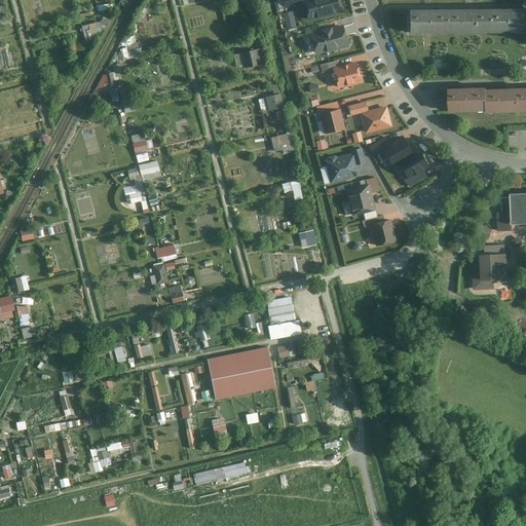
[(299,0),(279,0),(283,8),(300,4),(299,0)]
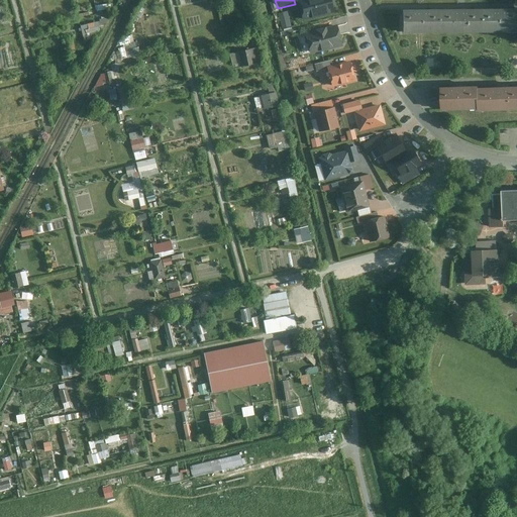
[(332,0),(296,0),(302,23),(336,14),(332,0)]
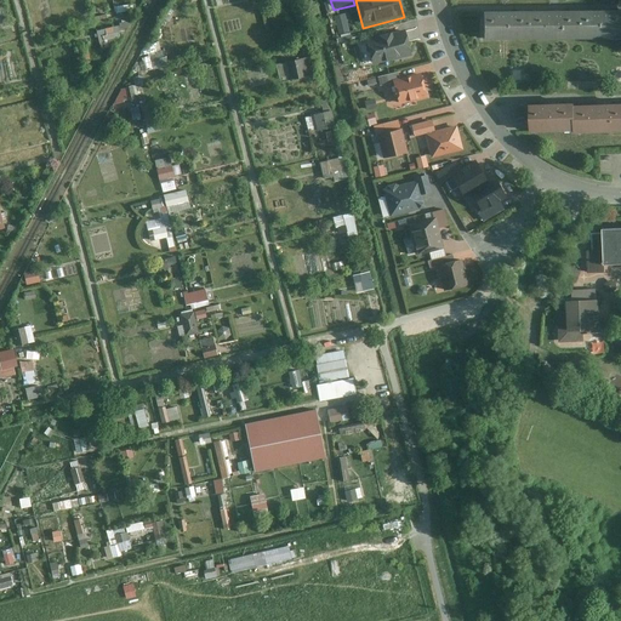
[(337,15),(340,33),(353,30),(351,12),(337,15)]
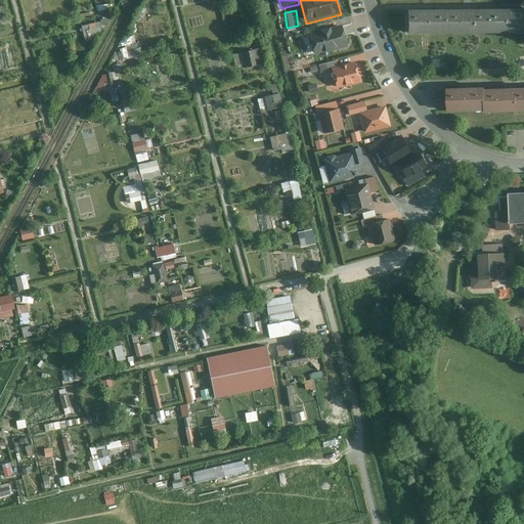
[(523,35),(523,10),(491,11),(491,36),(523,35)]
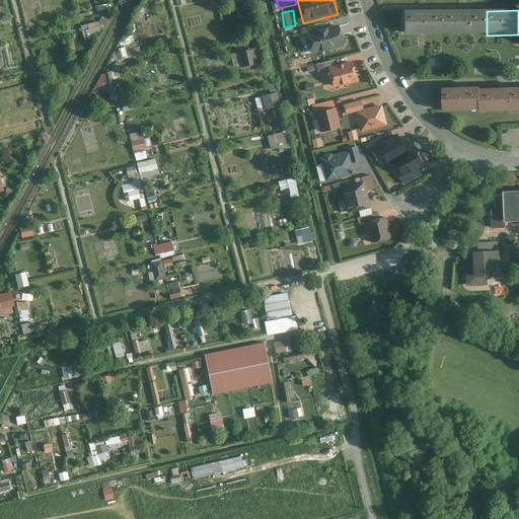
[(441,35),(440,11),(402,12),(402,35),(441,35)]
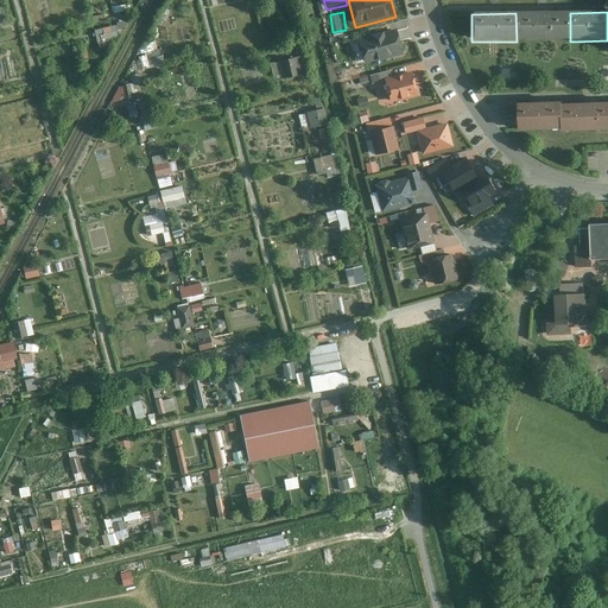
[(570,42),(570,13),(515,13),(517,42),(570,42)]
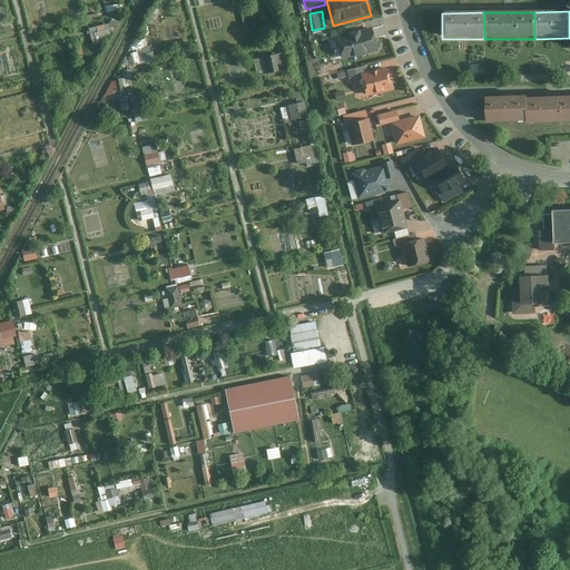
[(92,41),(112,39),(111,23),(91,26),(92,41)]
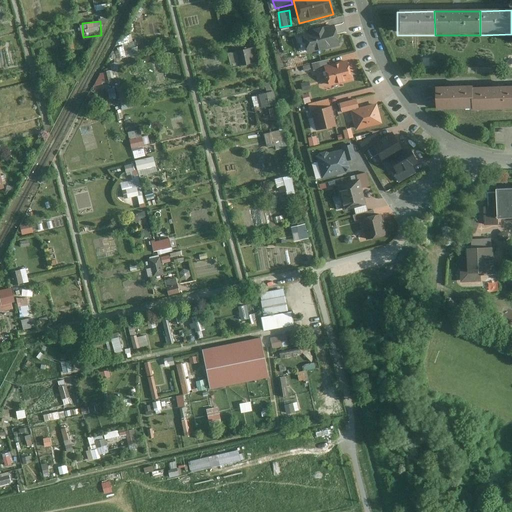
[(306,55),(339,47),(333,24),(301,33),(306,55)]
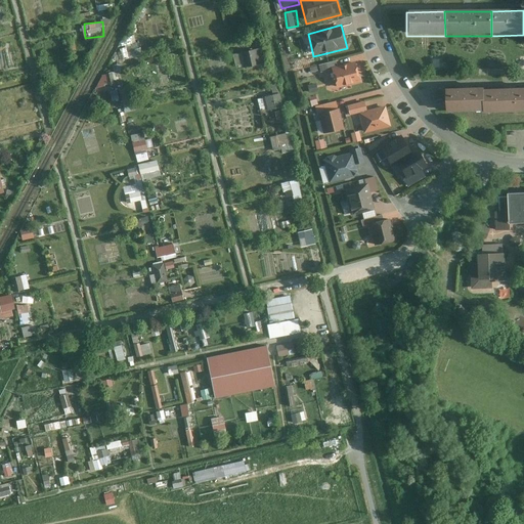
[(125,47),(121,48),(124,59),(142,55),(140,45),(137,45),(135,35),(123,38),(125,47)]
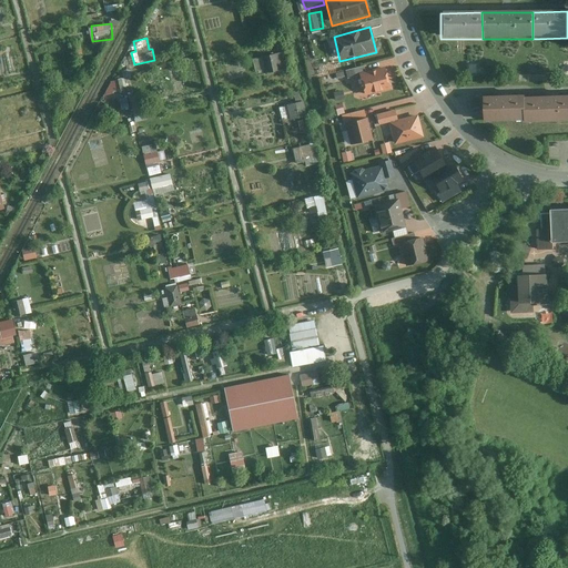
[(255,56),(256,72),(286,70),(285,53),(255,56)]
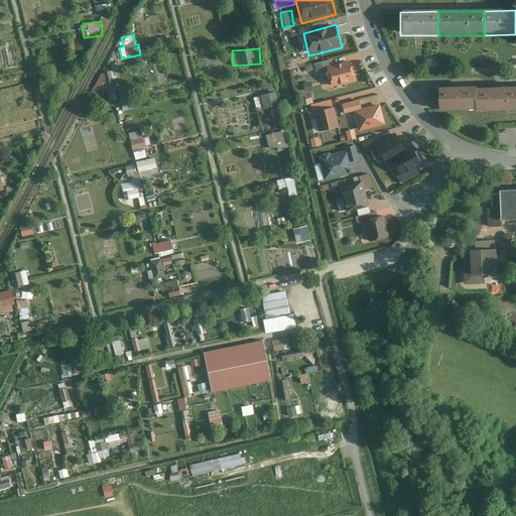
[(331,59),(312,65),(315,73),(327,70),(327,69),(333,67),(331,59)]
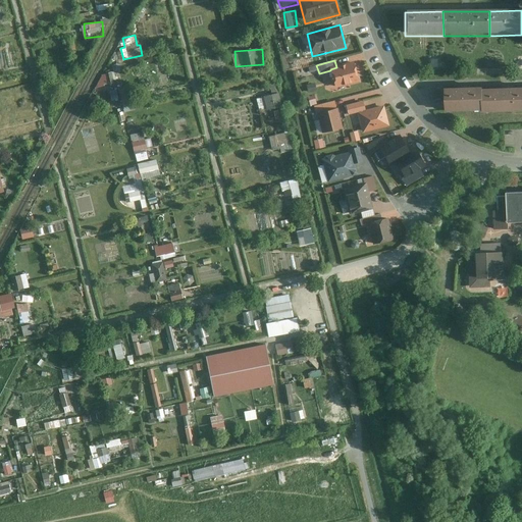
[(335,89),(358,83),(354,63),(336,67),(330,69),(330,70),(335,89)]
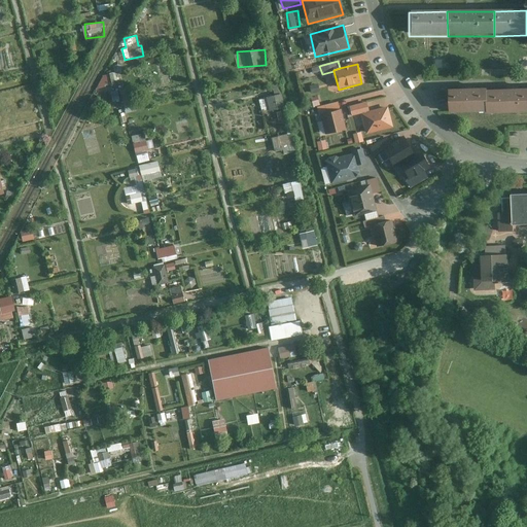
[(102,75),(104,84),(116,81),(114,72),(102,75)]
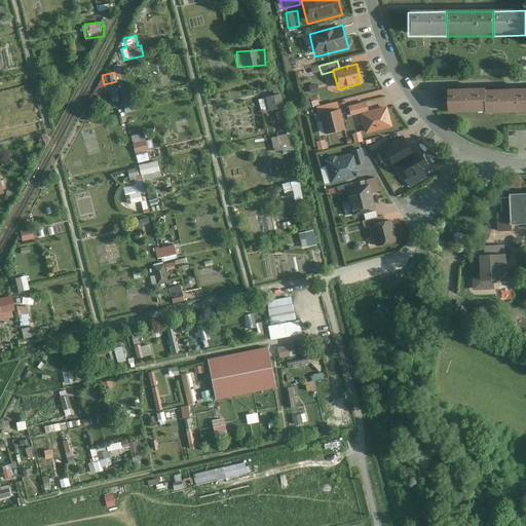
[(486,88),(449,89),(450,115),(487,114),(486,90),(486,88)]
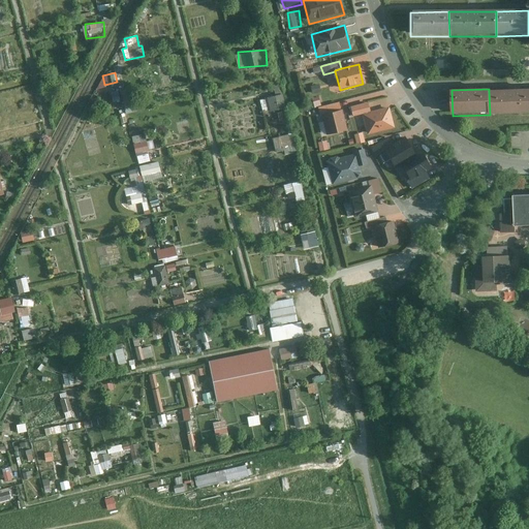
[(528,89),(489,91),(490,115),(490,118),(528,116),(528,89)]
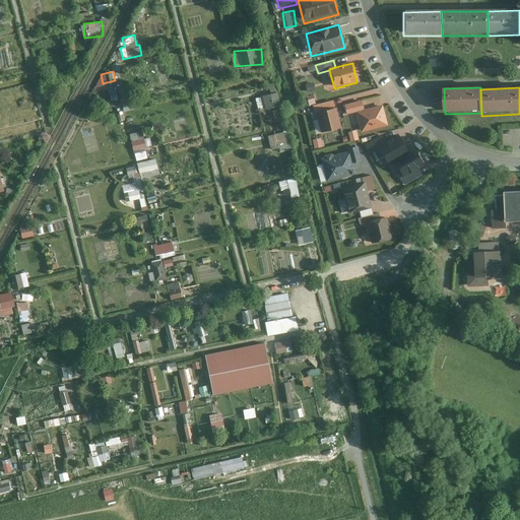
[(259,109),(279,108),(278,93),(258,95),(259,109)]
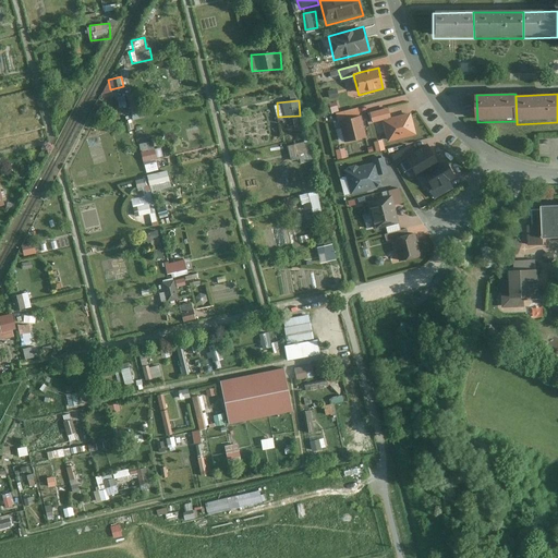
[(336,116),(338,122),(360,117),(358,109),(336,116)]
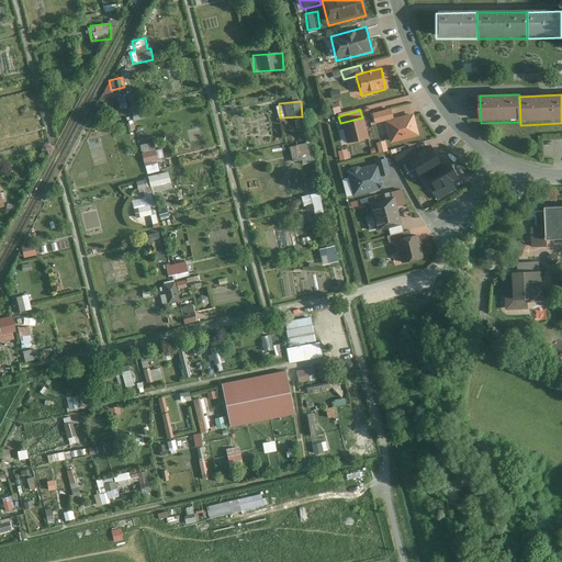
[(390,110),(371,114),(374,125),(384,123),(393,120),(390,110)]
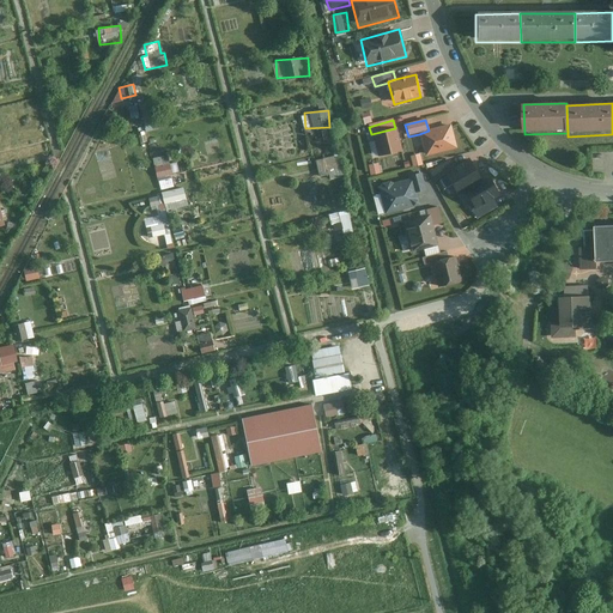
[(419,134),(425,157),(456,150),(450,126),(429,131),(419,134)]
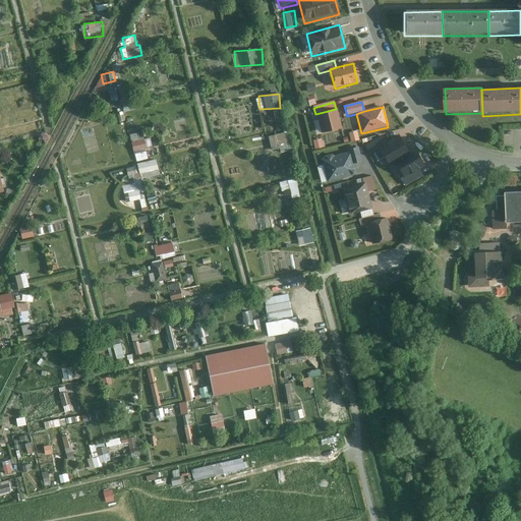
[(336,109),(315,114),(321,134),(341,128),(336,109)]
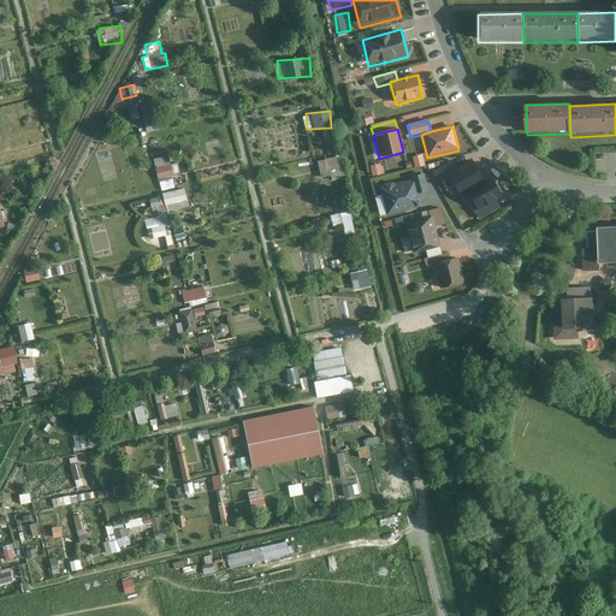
[(424,154),(415,155),(416,165),(425,164),(424,154)]
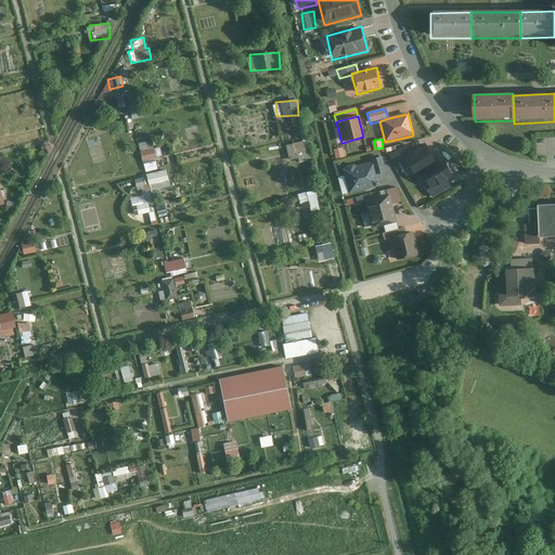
[(141,142),(144,170),(158,169),(154,140),(141,142)]
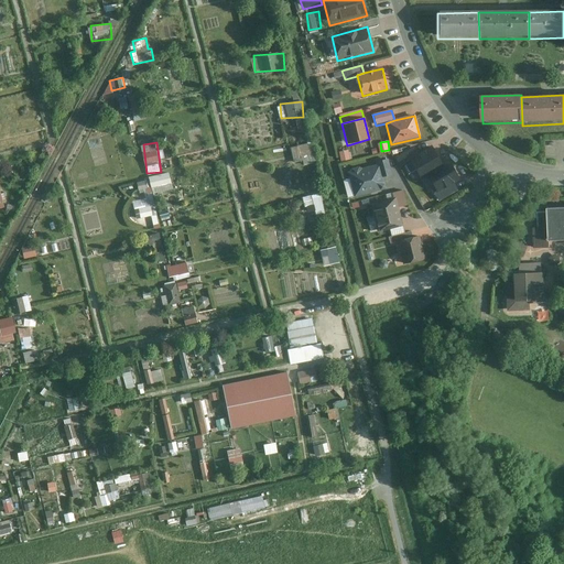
[(293,144),(294,162),(314,161),(313,143),(293,144)]
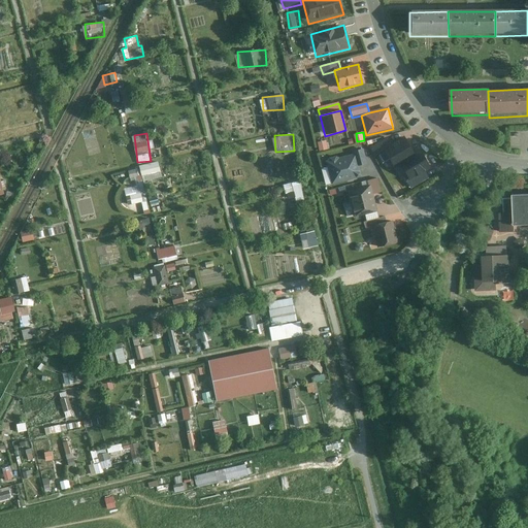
[(392,147),(387,138),(369,150),(374,158),(383,153),(392,147)]
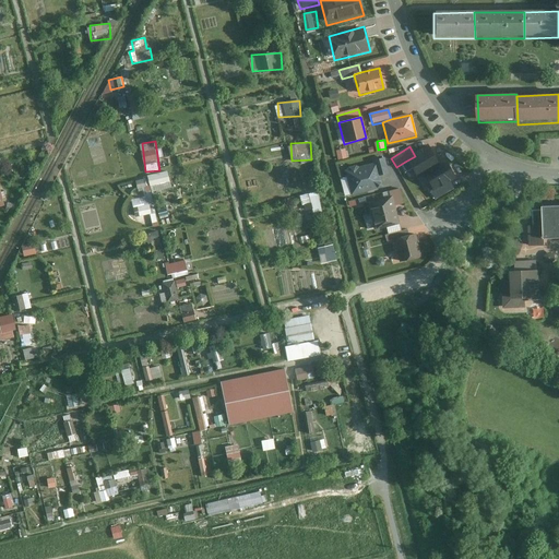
[(339,149),(340,158),(348,157),(347,147),(339,149)]
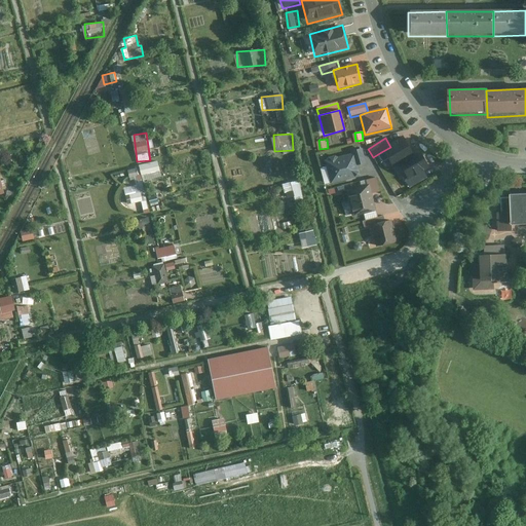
[(403,139),(390,147),(381,152),(391,168),(398,165),(413,155),(403,139)]
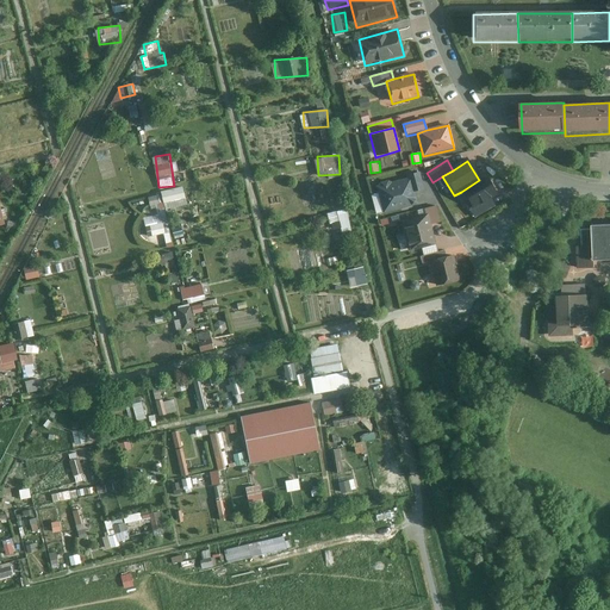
[(405,176),(406,180),(410,179),(414,192),(423,190),(418,173),(405,176)]
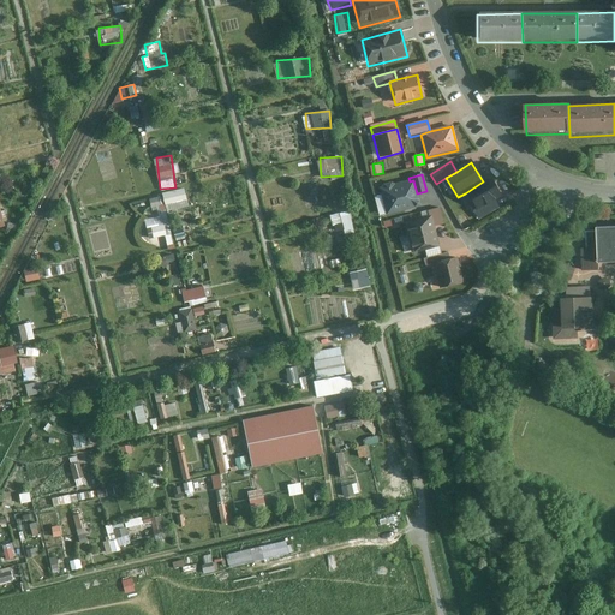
[(483,181),(465,193),(476,210),(477,212),(494,202),(501,197),(489,178),(483,181)]
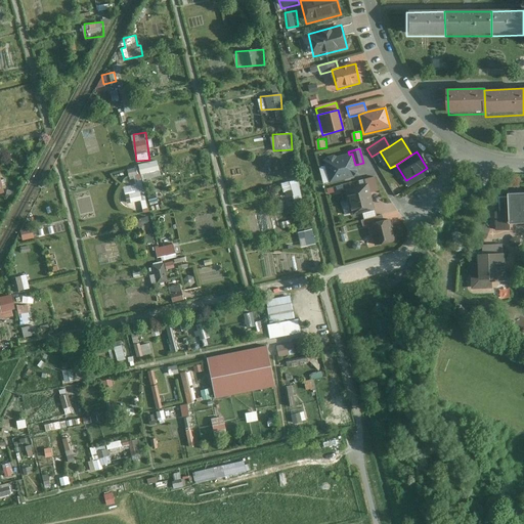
[(322,161),(329,184),(358,177),(355,165),(352,154),(349,155),(322,161)]
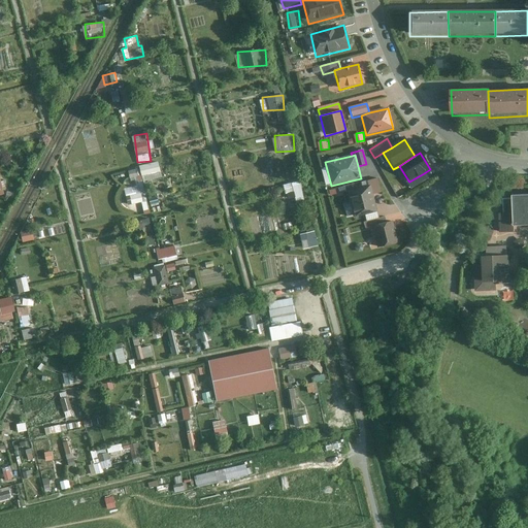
[(160,160),(140,165),(143,175),(162,170),(160,160)]
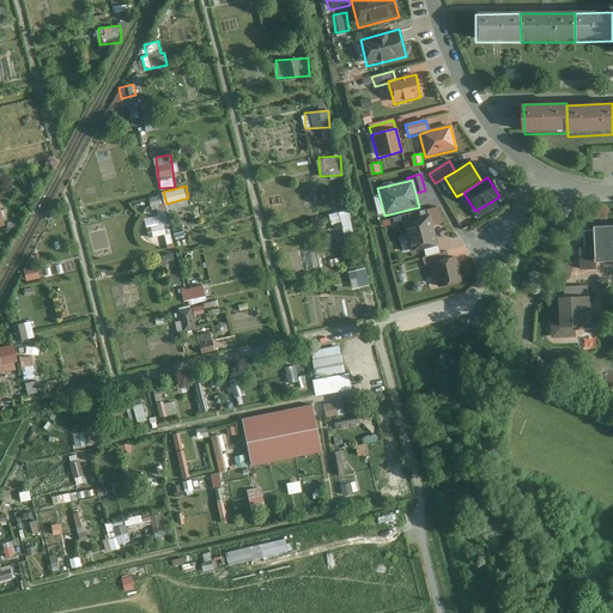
[(152,207),(164,206),(162,195),(151,196),(152,207)]
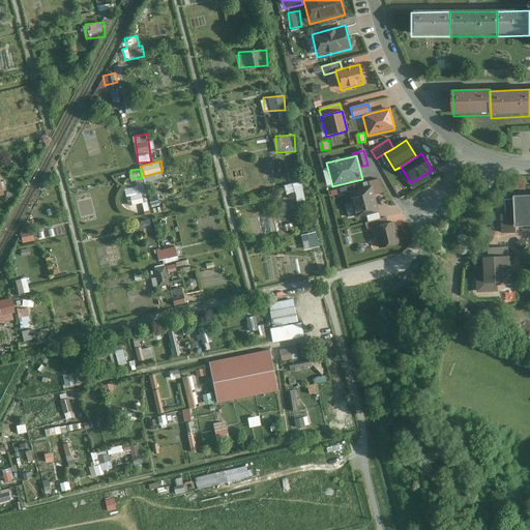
[(430,180),(425,174),(411,182),(410,181),(407,183),(412,190),(430,180)]
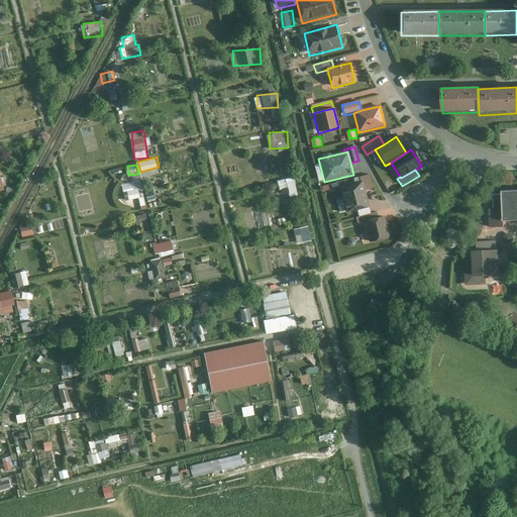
[(358,178),(359,183),(363,183),(365,192),(373,190),(369,176),(358,178)]
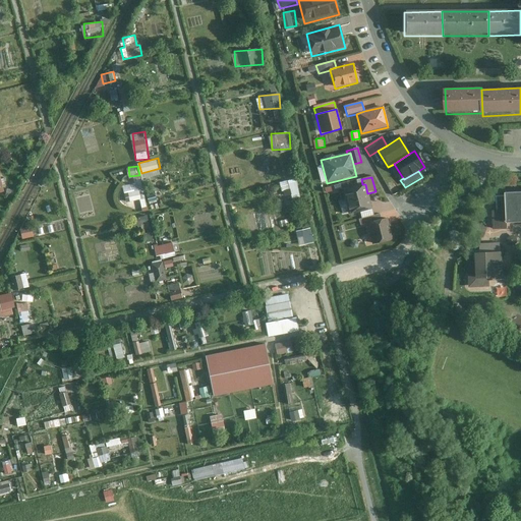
[(299,178),(283,180),(284,199),(300,198),(299,178)]
